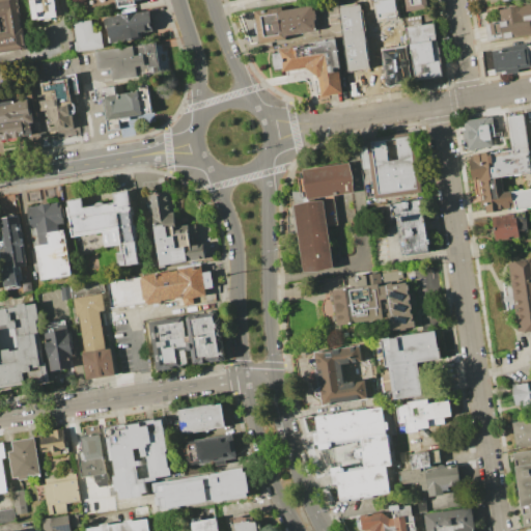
[(0,0),(19,0),(22,16),(19,16),(22,34),(25,34),(26,45),(24,45),(25,50),(0,53),(0,0)]
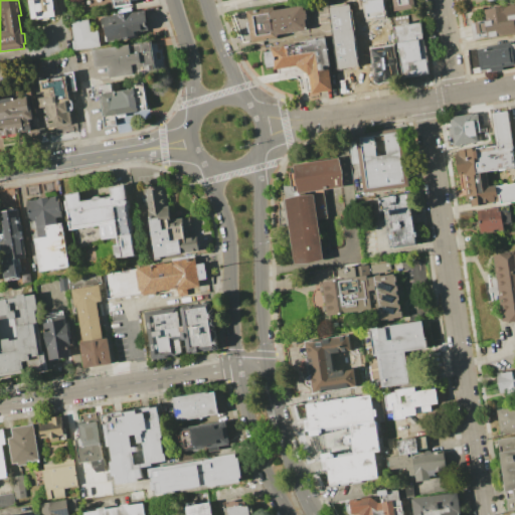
[(57,0),(60,17),(32,21),(28,0),(57,0)]
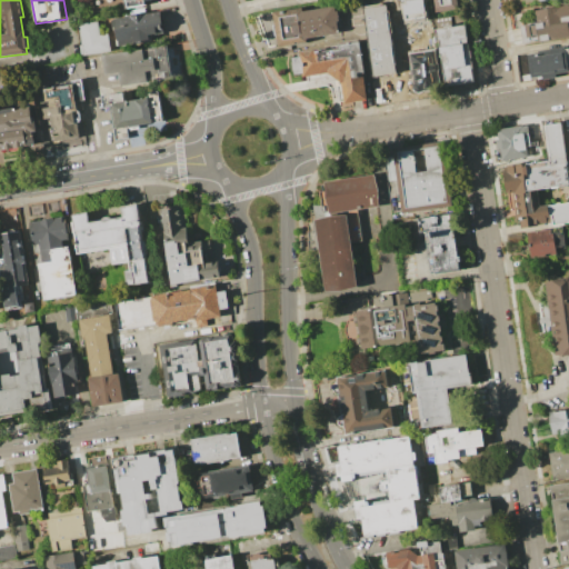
[(158,0),(159,2),(127,9),(125,0),(158,0)]
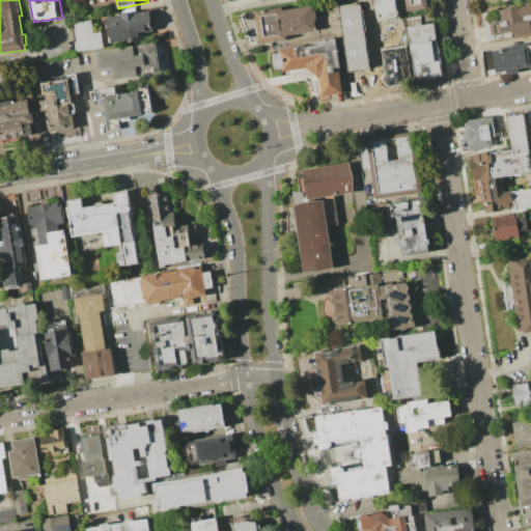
[(369,0),(396,0),(398,8),(371,12),(369,0)]
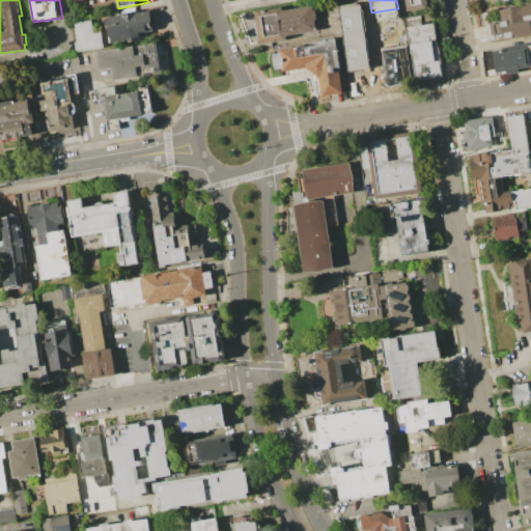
[(425,0),(427,8),(407,11),(404,0),(425,0)]
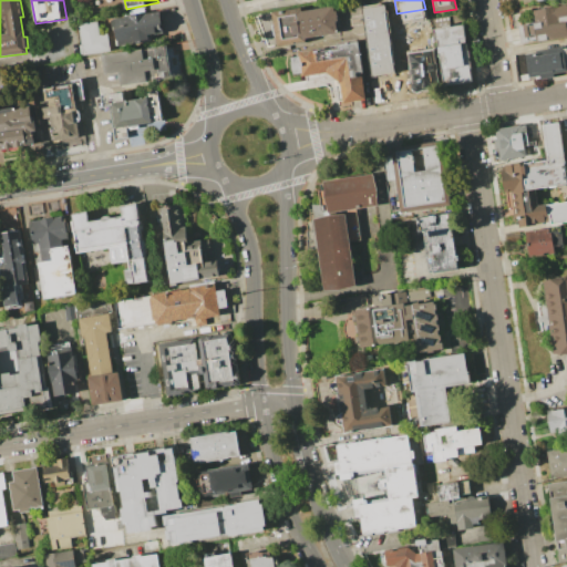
[(534,10),(566,4),(566,35),(537,41),(537,40),(521,42),(518,26),(535,22),(534,10)]
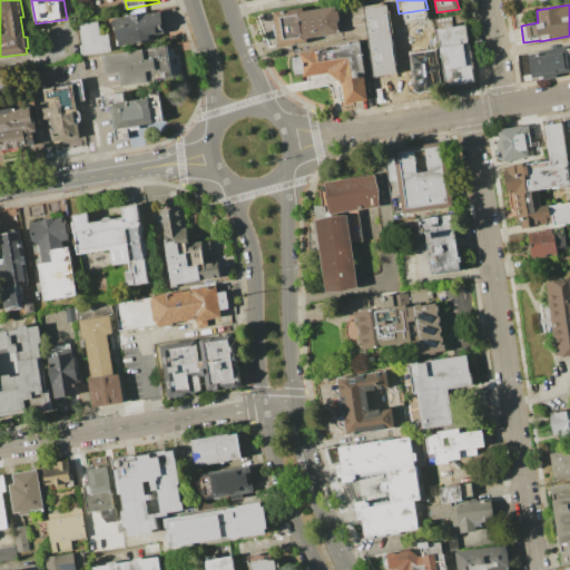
[(385,6),(395,72),(373,76),(363,9),(385,6)]
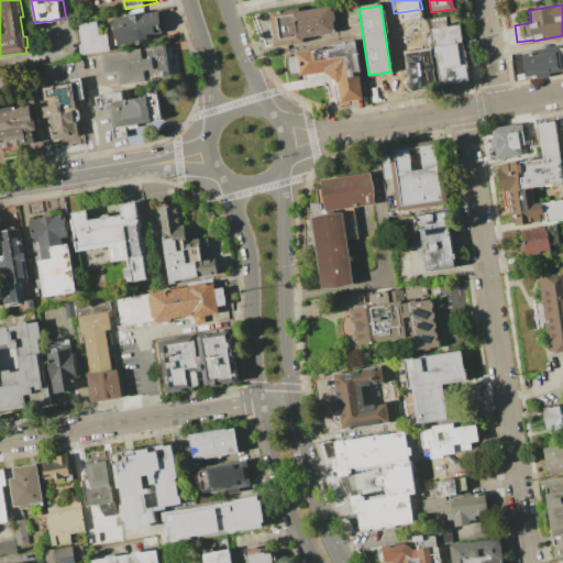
[(271,13),(300,8),(300,11),(331,7),(331,12),(333,12),(335,21),(333,21),(335,33),(304,39),(305,42),(276,46),(271,13)]
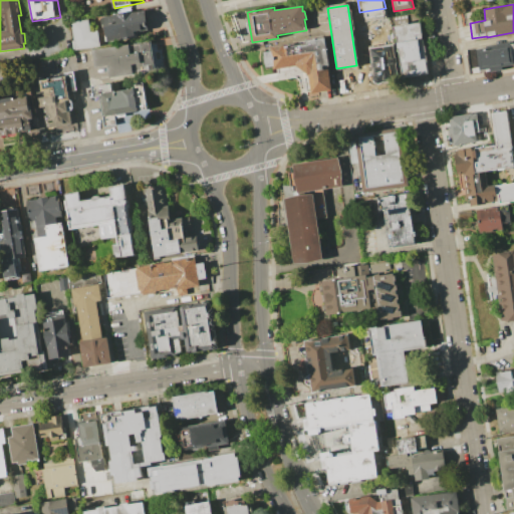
[(102,17),(116,15),(116,13),(132,11),(132,12),(145,11),(148,30),(138,32),(139,38),(122,40),(122,39),(106,41),(102,17)]
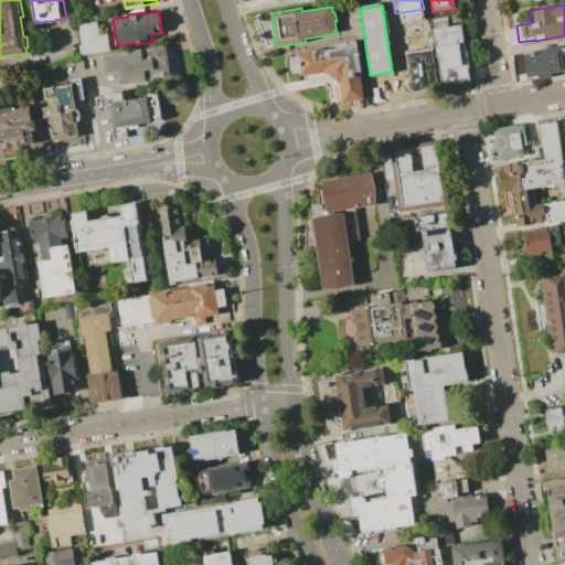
[(112,51),(82,56),(80,45),(82,45),(78,24),(97,21),(100,35),(108,34),(112,51)]
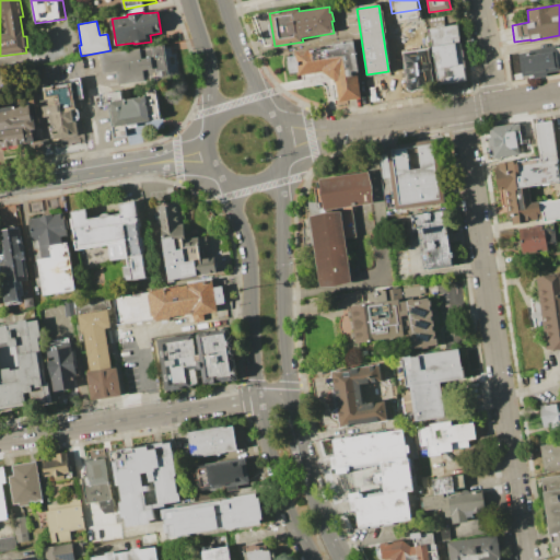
[(458,23),(467,80),(439,85),(430,28),(458,23)]
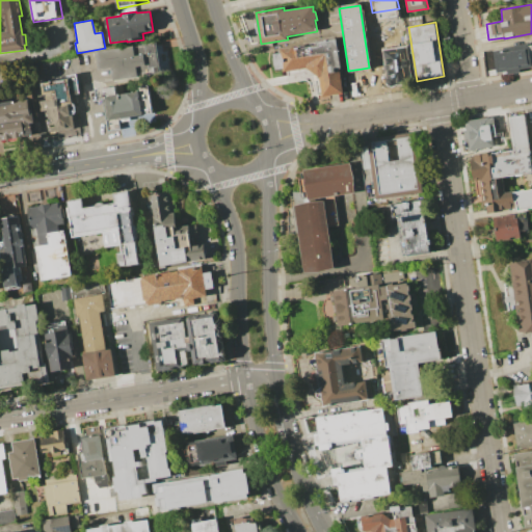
[(281,49),(298,46),(298,48),(317,46),(317,41),(337,38),(341,69),(340,69),(343,92),(322,96),(319,78),(313,72),(307,68),(284,72),(284,68),(275,70),(273,54),(282,53),(281,49)]
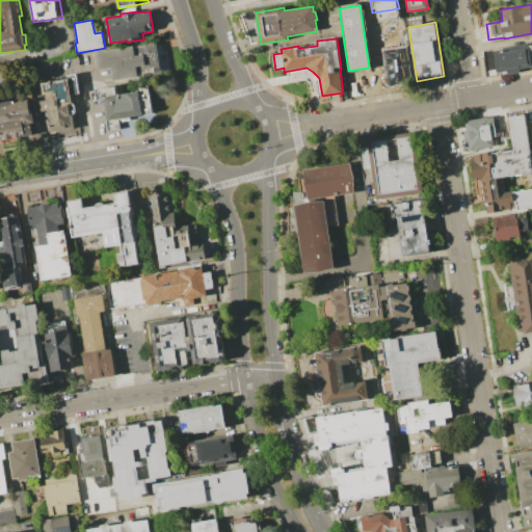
[(497,72),(494,49),(528,44),(531,67),(519,69),(520,73),(507,75),(506,71),(497,72)]
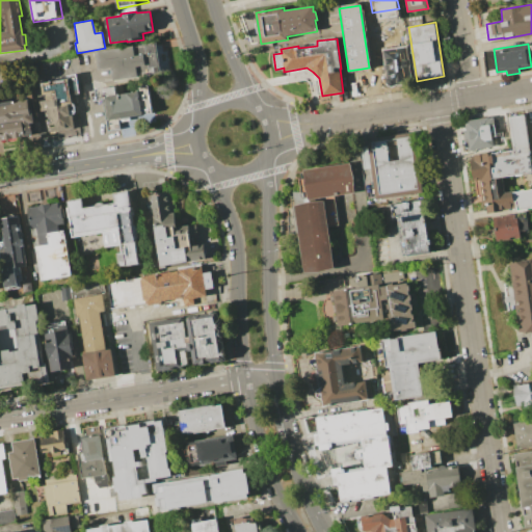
[(97,52),(135,46),(136,55),(144,54),(147,64),(137,67),(139,77),(115,81),(113,69),(100,71),(97,52)]
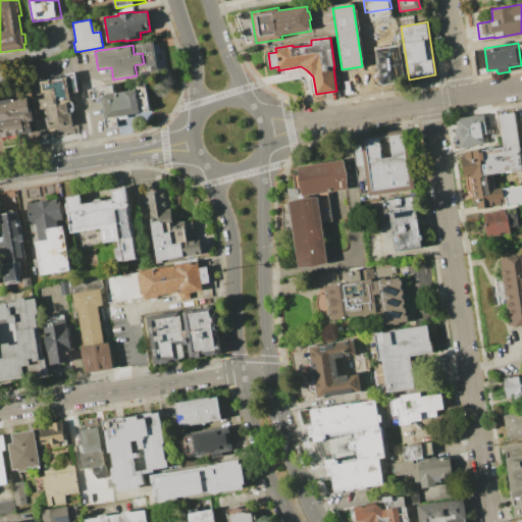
[(376,49),(400,46),(404,86),(380,88),(376,49)]
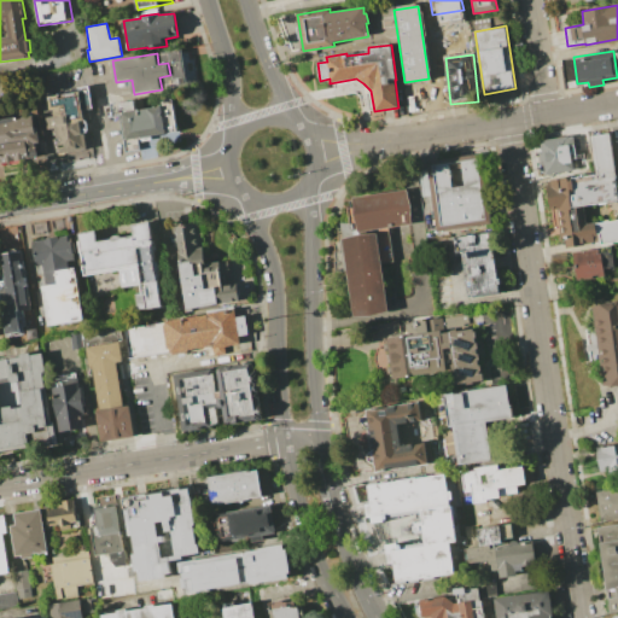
[(48,97),(80,92),(86,132),(89,130),(93,157),(58,163),(53,130),(48,132),(46,117),(51,116),(48,97)]
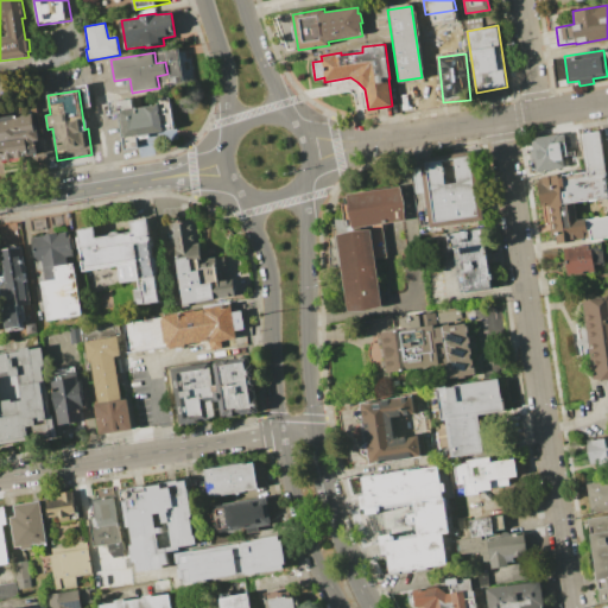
[(112,103),(114,116),(118,116),(122,151),(138,150),(137,138),(176,133),(172,97),(154,100),(156,109),(134,112),(133,101),(112,103)]
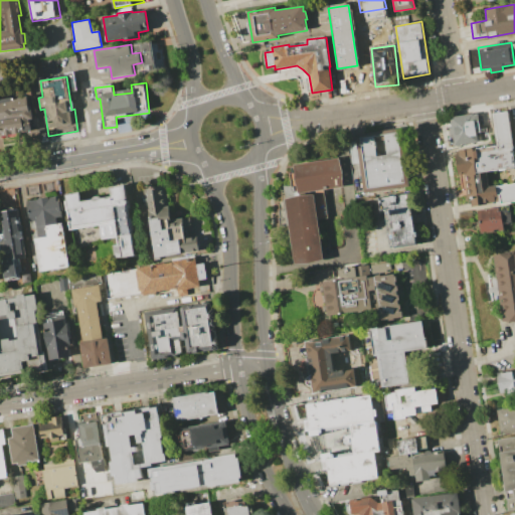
[(0,98),(15,96),(15,98),(27,96),(29,107),(31,106),(34,124),(24,126),(25,132),(1,136),(0,129),(0,98)]
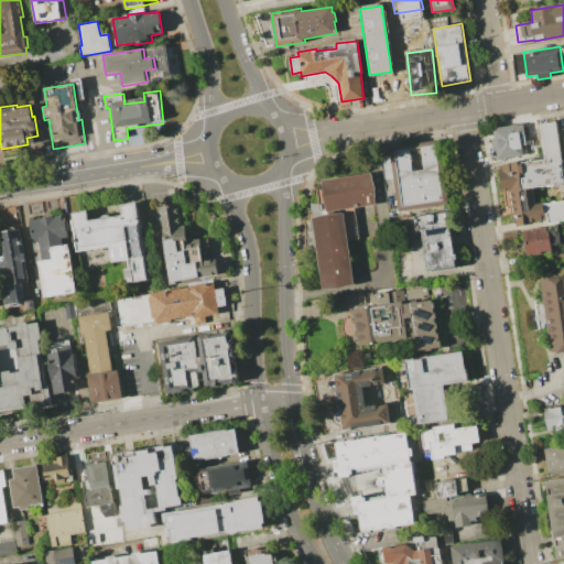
[(499,165),(509,230),(563,221),(563,199),(535,204),(533,188),(563,184),(563,160),(559,121),(540,125),(544,159),(499,165)]
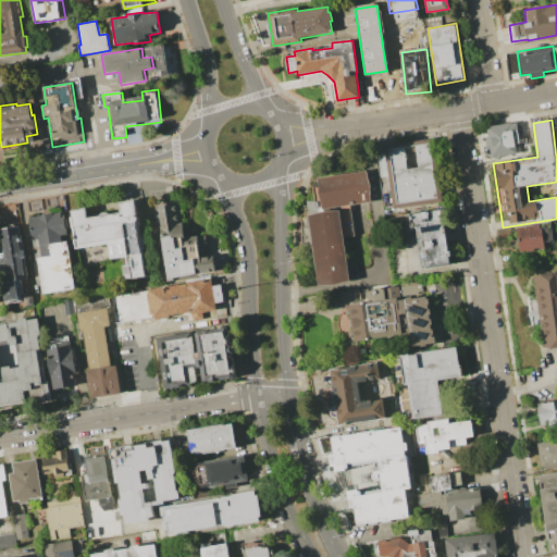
[(486,126),(517,122),(520,144),(519,144),(519,149),(517,149),(516,152),(516,153),(492,158),(486,126)]
